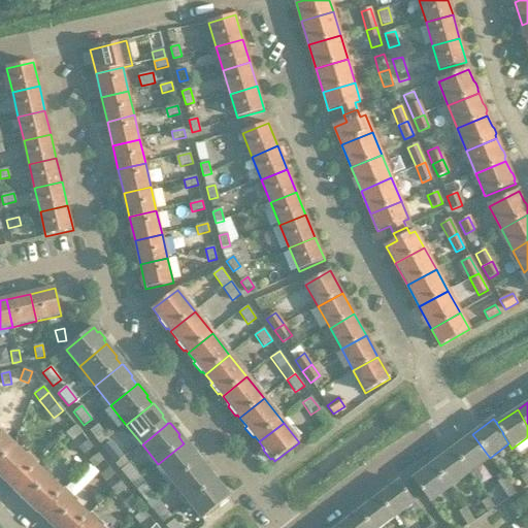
[(90,432),(100,444),(108,438),(98,425),(90,432)]
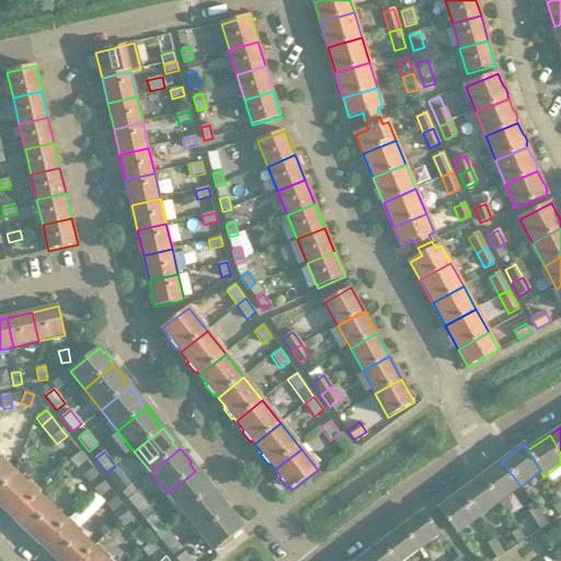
[(87,460),(81,453),(70,461),(76,468),(87,460)]
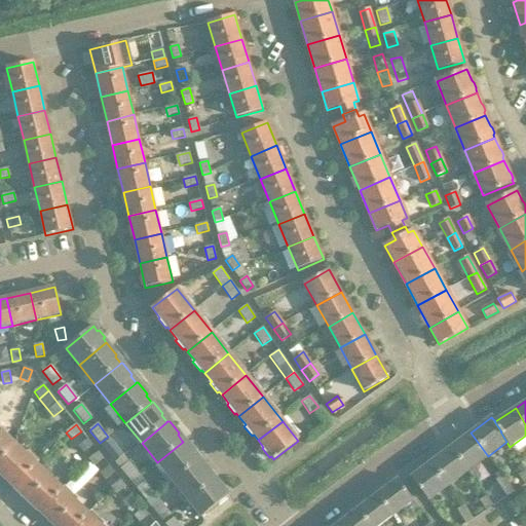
[(0,461),(15,446),(1,433),(0,433),(0,461)]
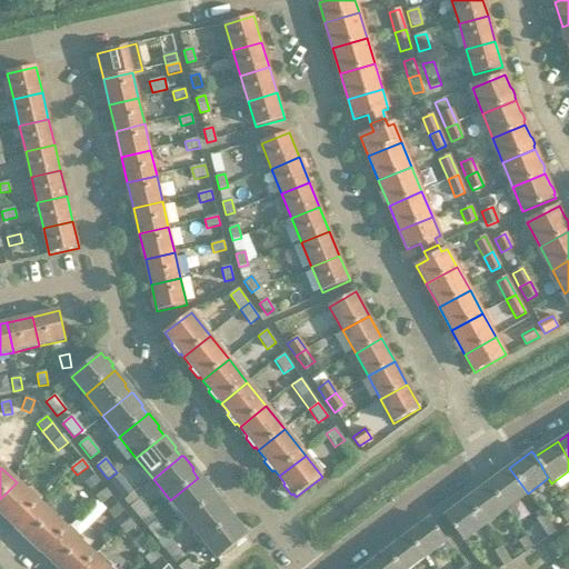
[(507,509),(528,493),(509,468),(488,485),(507,509)]
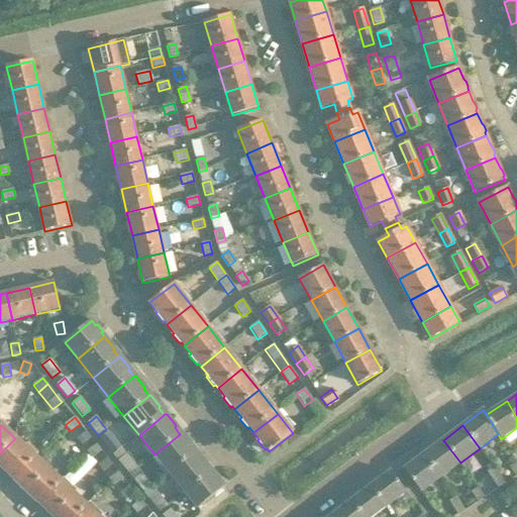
[(91,438),(86,431),(76,438),(82,445),(91,438)]
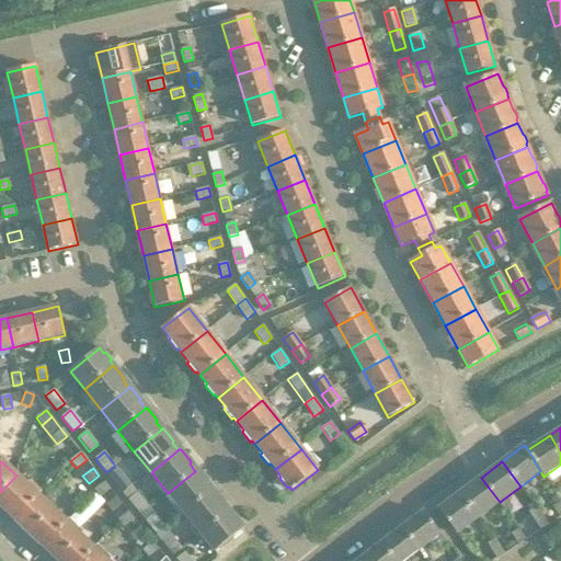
[(118,470),(110,477),(123,493),(132,487),(118,470)]
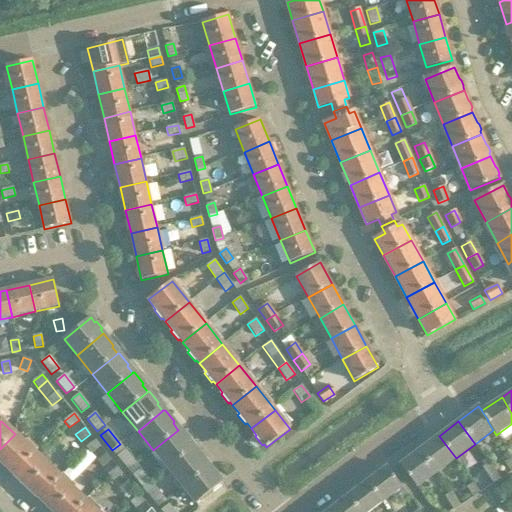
[(153,450),(168,469),(193,448),(188,442),(189,440),(180,429),(177,429),(178,430),(153,450)]
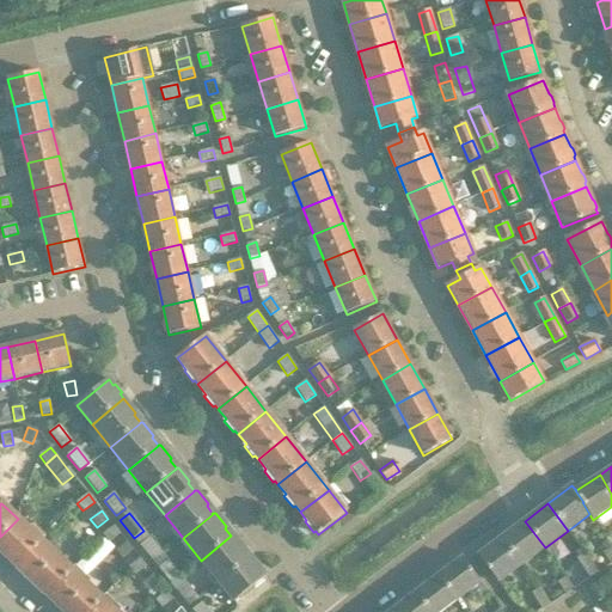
[(0,550),(17,567),(41,542),(18,519),(0,537),(0,550)]
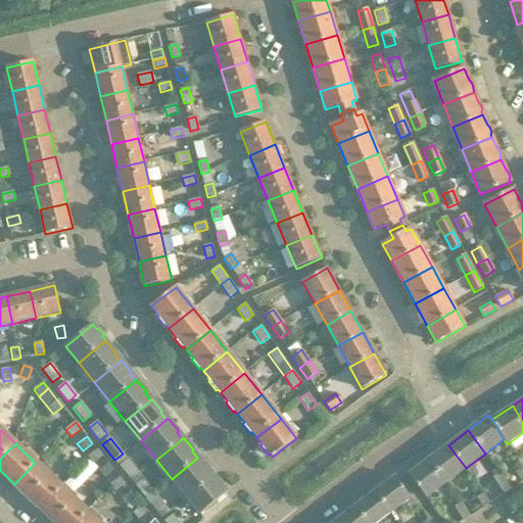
[(429,460),(446,483),(466,468),(448,445),(429,460)]
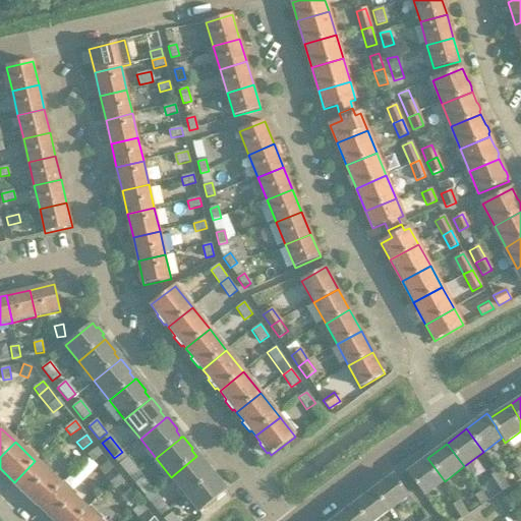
[(102,455),(97,448),(88,456),(93,462),(102,455)]
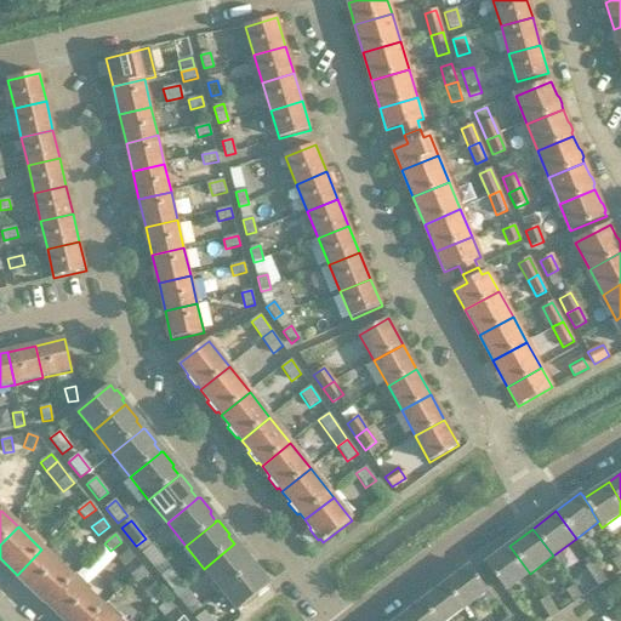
[(204,569),(222,592),(252,567),(246,559),(248,557),(237,543),(234,543),(204,569)]
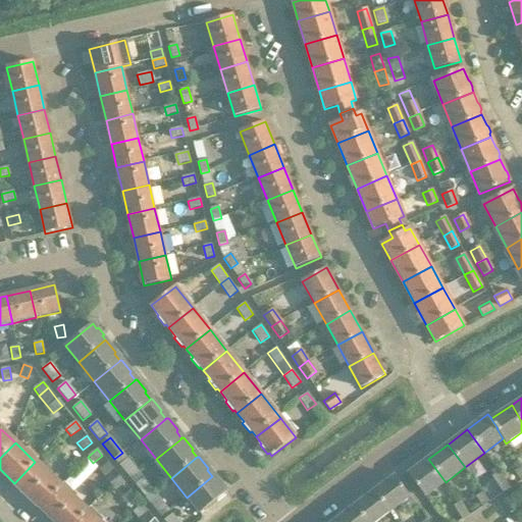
[(119,466),(129,478),(138,472),(127,459),(119,466)]
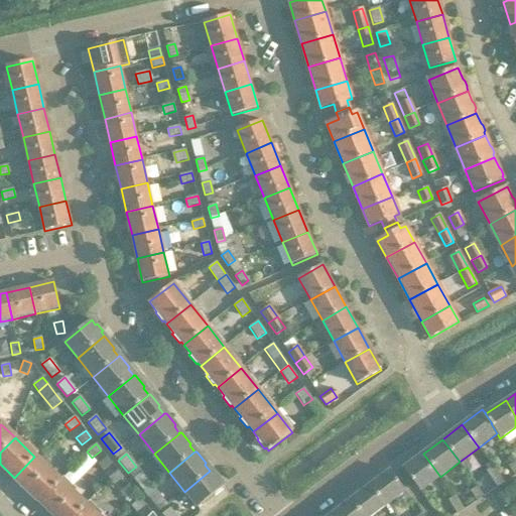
[(420,491),(440,477),(423,454),(403,469),(420,491)]
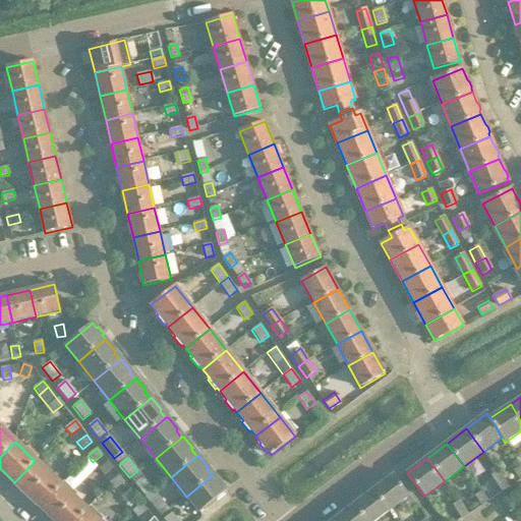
[(41,507),(61,485),(35,461),(14,482),(41,507)]
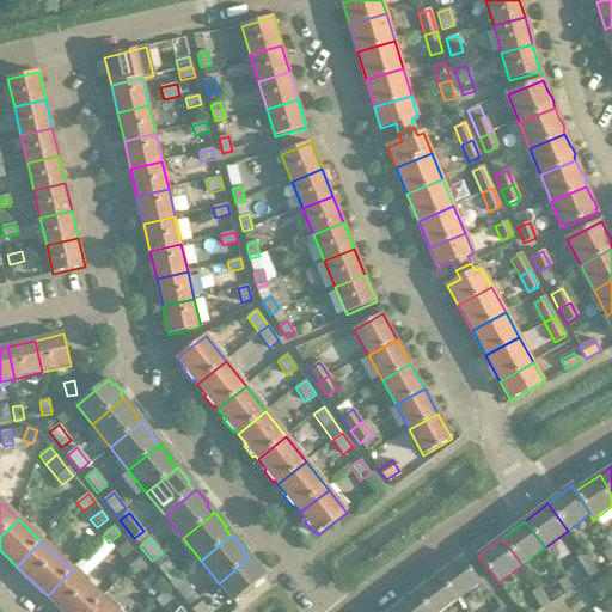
[(133,550),(127,543),(116,551),(122,560),(133,550)]
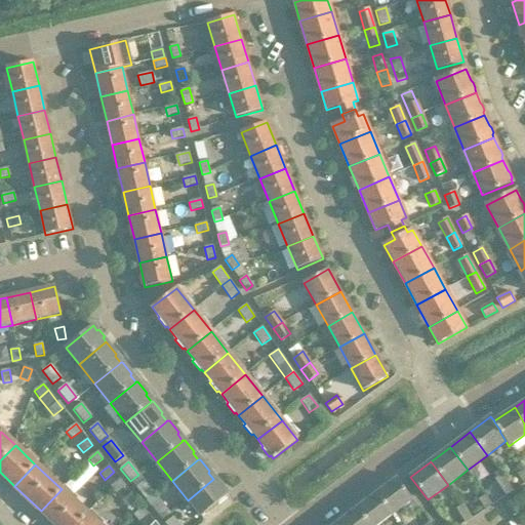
[(494,480),(506,496),(513,492),(501,475),(494,480)]
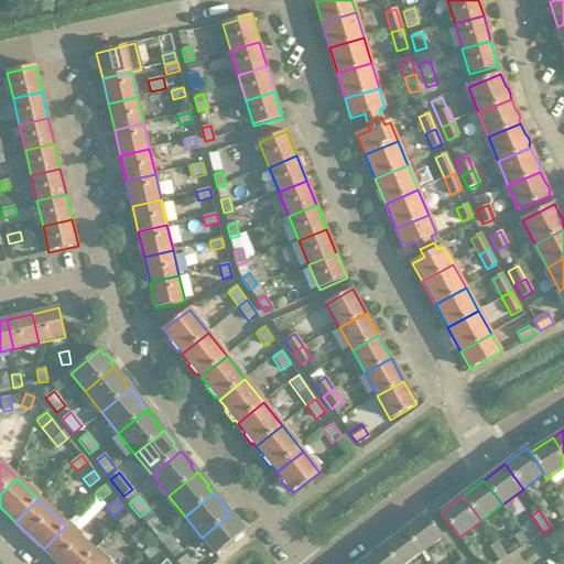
[(231,513),(229,514),(202,538),(216,555),(234,541),(235,542),(243,535),(241,534),(246,531),(231,513)]
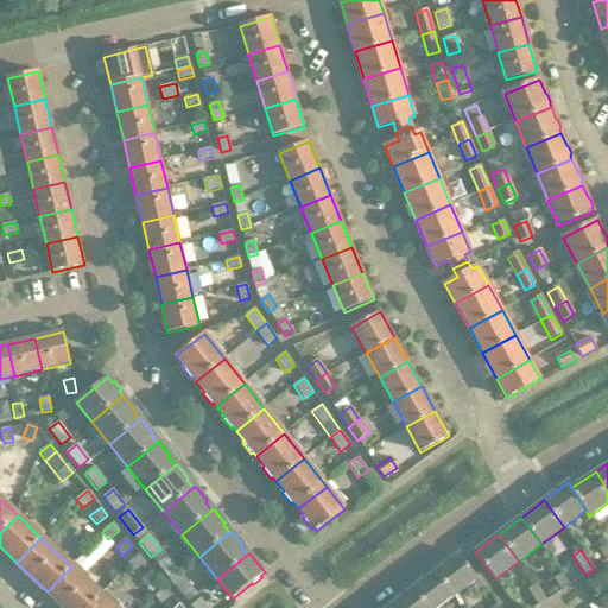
[(145,563),(139,555),(127,564),(134,571),(145,563)]
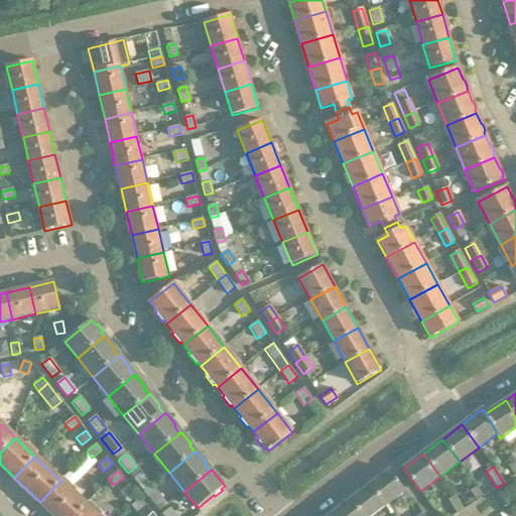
[(370,486),(386,506),(405,491),(390,471),(370,486)]
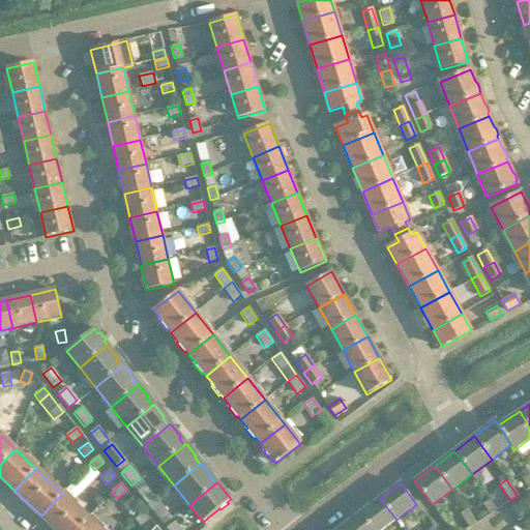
[(137,493),(147,505),(155,499),(145,486),(137,493)]
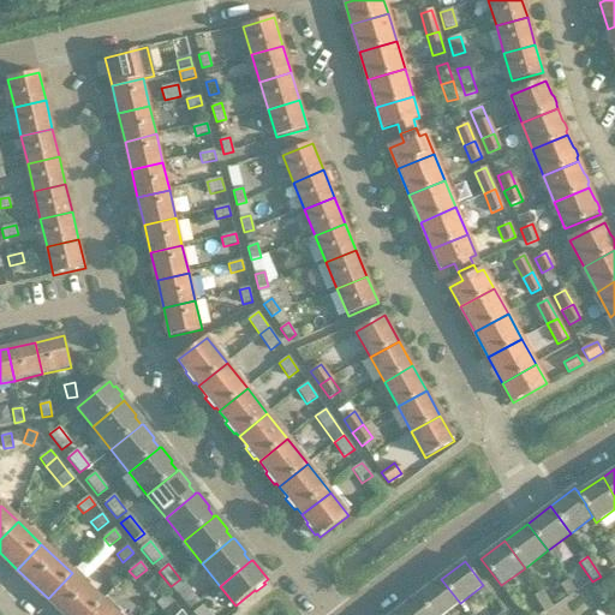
[(65,614),(90,614),(102,602),(72,573),(48,598),(65,614)]
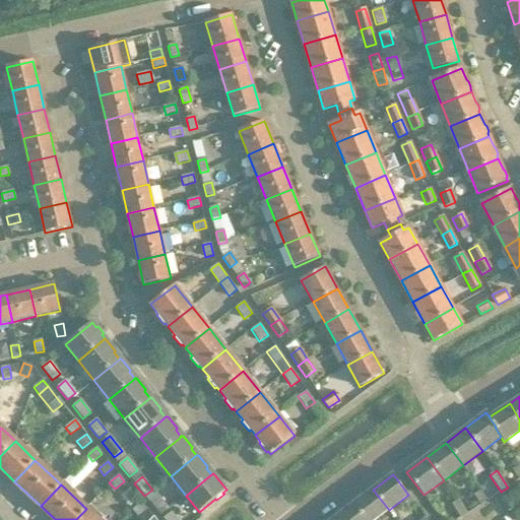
[(135,496),(130,489),(121,497),(126,503),(135,496)]
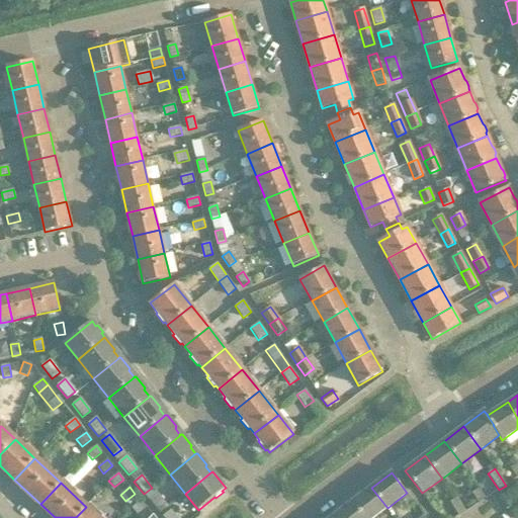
[(373,517),(387,508),(371,488),(352,502),(364,517),(373,517)]
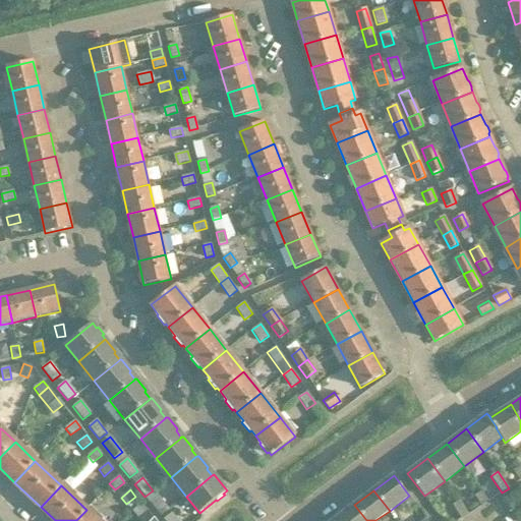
[(474,496),(481,507),(488,502),(481,491),(474,496)]
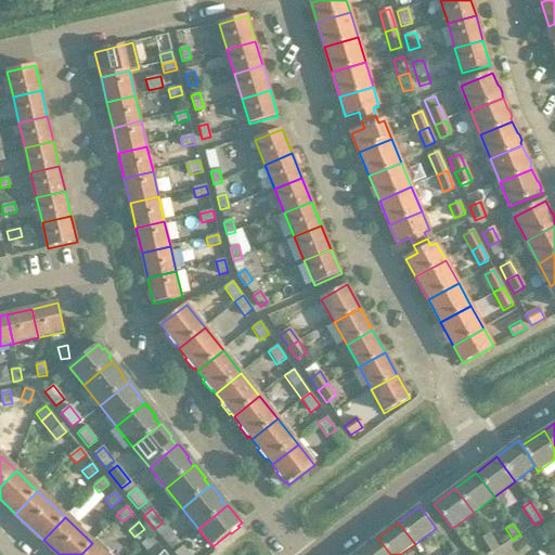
[(160,537),(171,550),(180,543),(169,529),(160,537)]
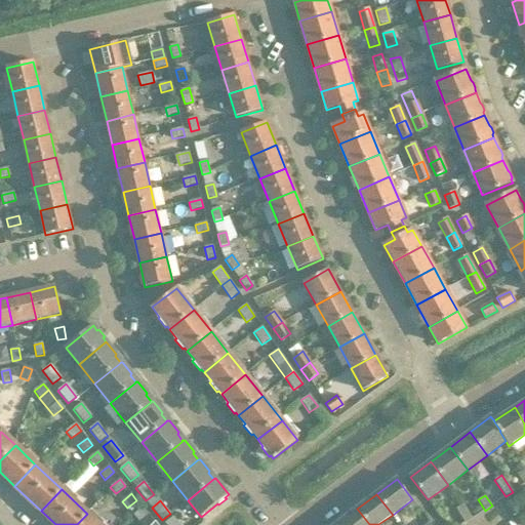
[(465,523),(472,519),(463,505),(456,510),(465,523)]
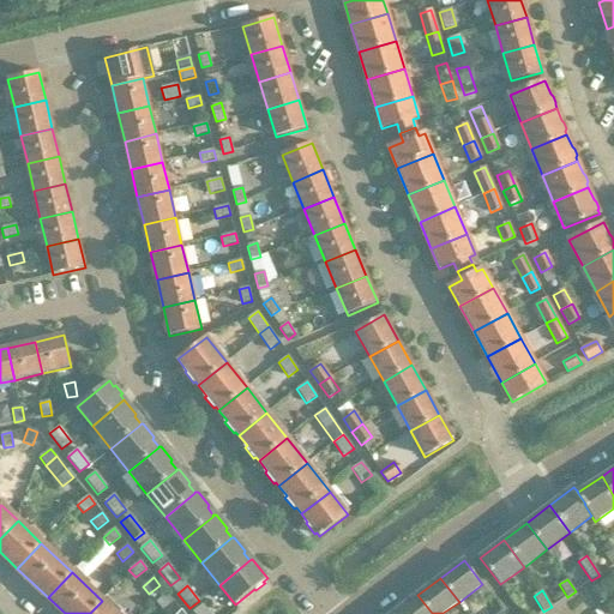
[(173,602),(167,594),(156,603),(162,611),(173,602)]
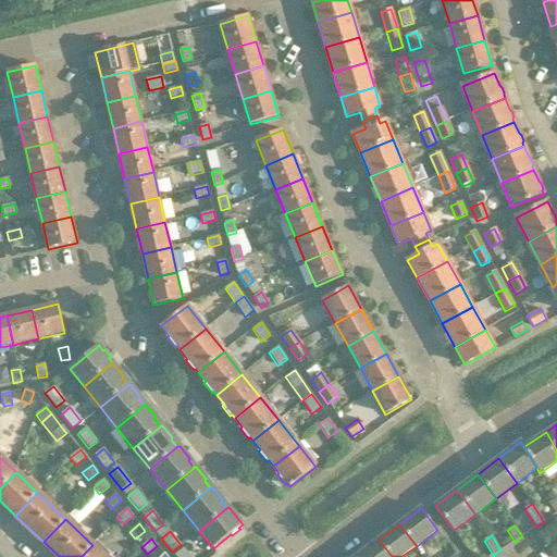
[(392,556),(379,540),(358,556),(359,556),(392,556)]
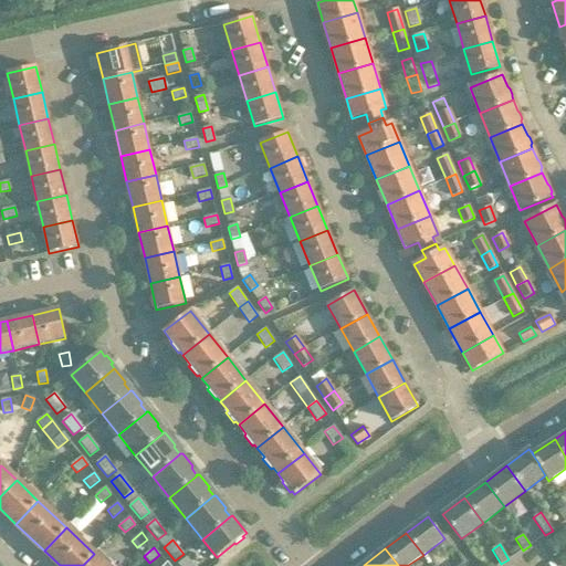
[(106,565),(94,554),(83,565),(106,565)]
